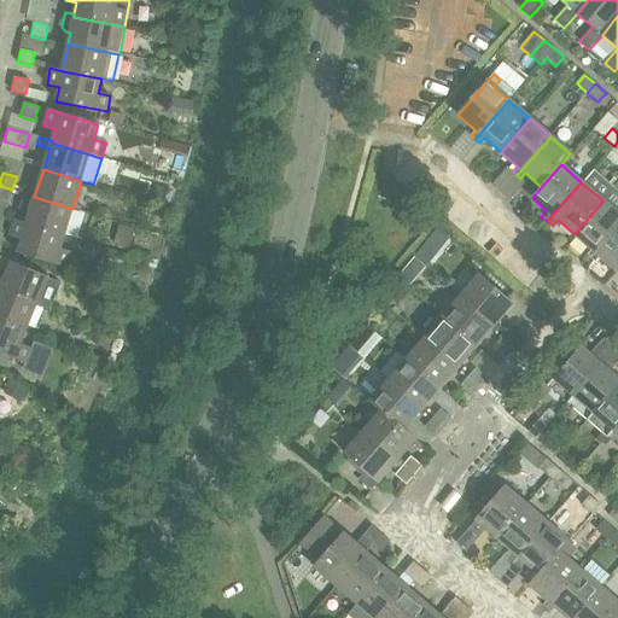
[(0,200),(9,203),(12,190),(0,186),(0,200)]
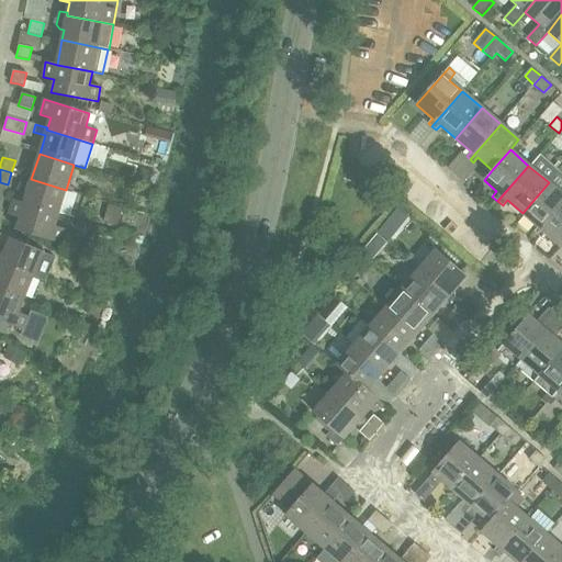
[(58,214),(66,190),(31,179),(24,203),(58,214)]
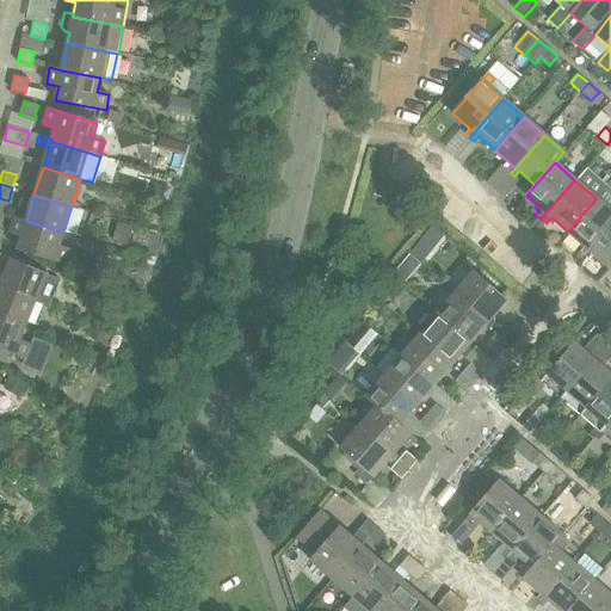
[(610,210),(597,198),(568,232),(585,246),(580,252),(584,255),(610,223),(610,210)]
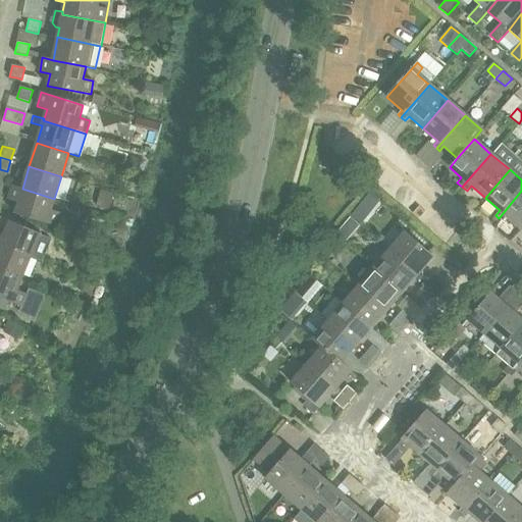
[(54,199),(22,189),(12,186),(8,199),(18,202),(14,214),(57,227),(61,214),(51,210),(54,199)]
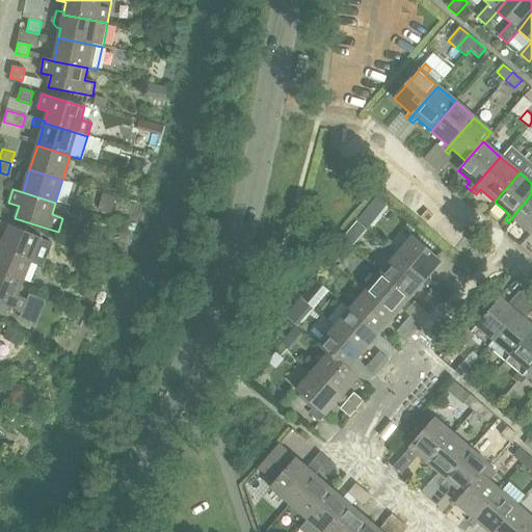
[(103,192),(98,210),(111,213),(116,196),(103,192)]
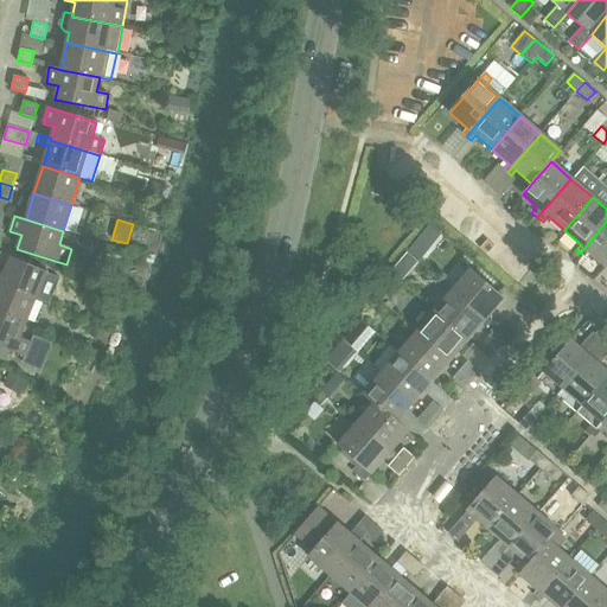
[(606,222),(580,254),(583,257),(588,251),(605,266),(606,263),(606,222)]
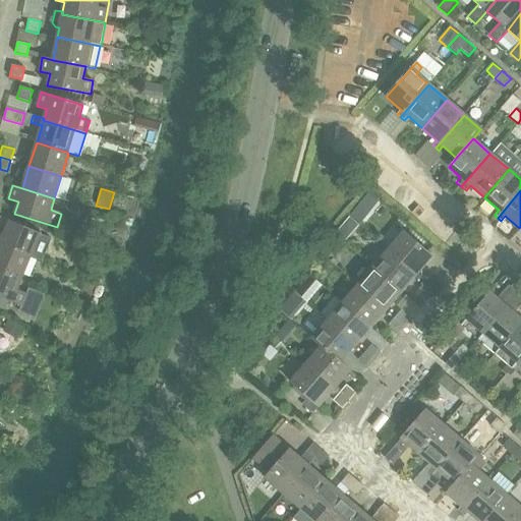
[(0,225),(7,228),(0,243),(32,256),(41,233),(10,221),(10,220),(0,216),(0,225)]
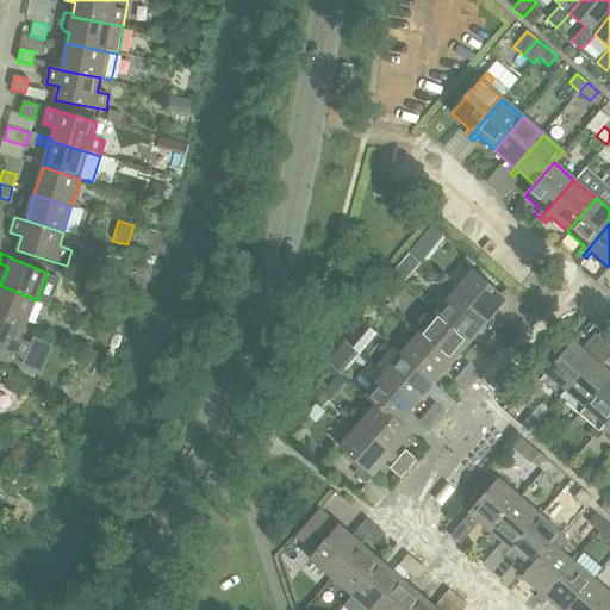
[(473,272),(454,293),(487,321),(505,299),(473,272)]
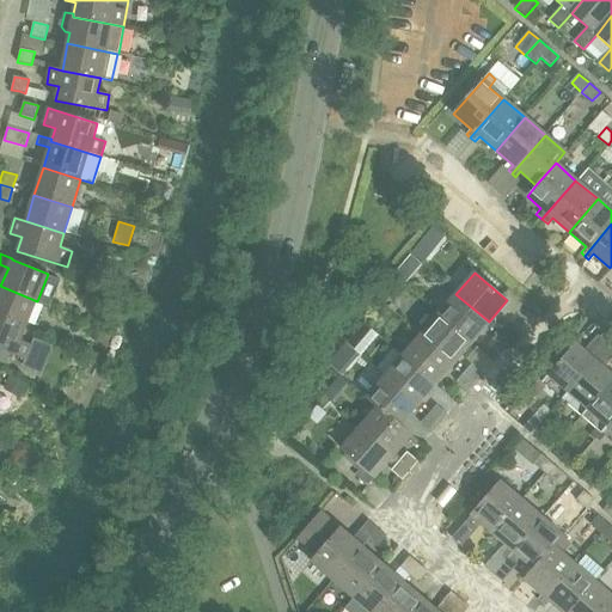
[(37,301),(0,286),(0,317),(25,329),(37,301)]
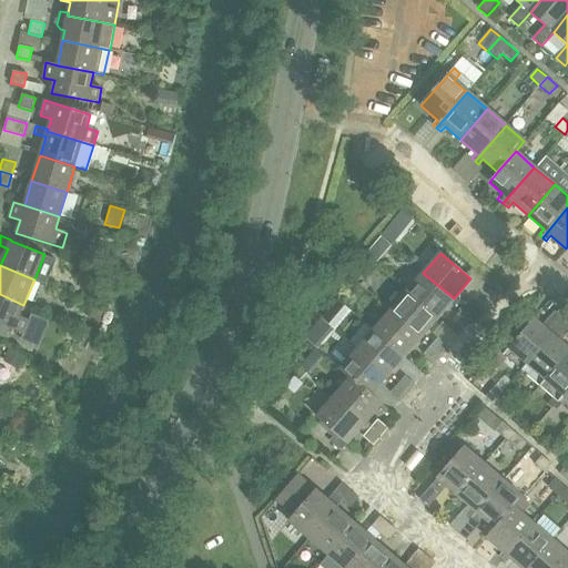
[(423,273),(407,291),(437,317),(454,298),(423,273)]
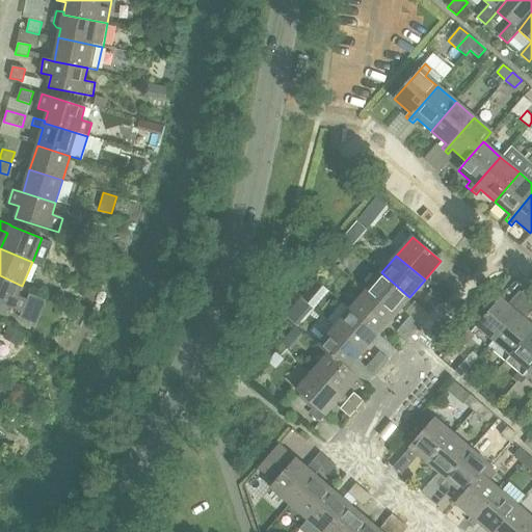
[(409,297),(381,272),(366,291),(394,316),(409,297)]
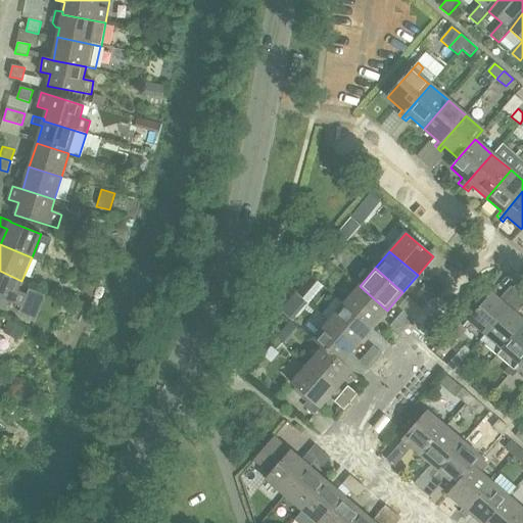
[(17,291),(21,281),(0,271),(0,298),(22,307),(28,295),(17,291)]
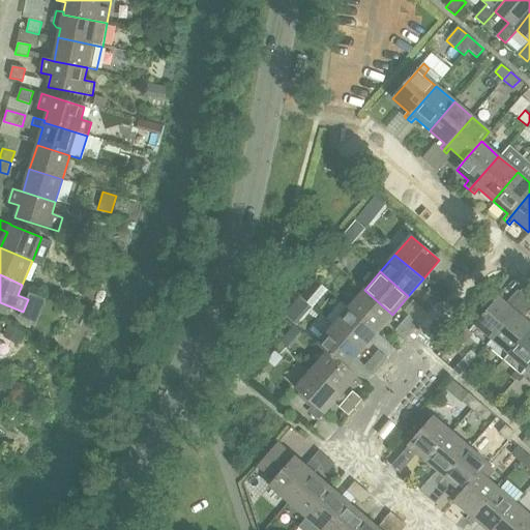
[(442,295),(449,287),(439,280),(433,287),(442,295)]
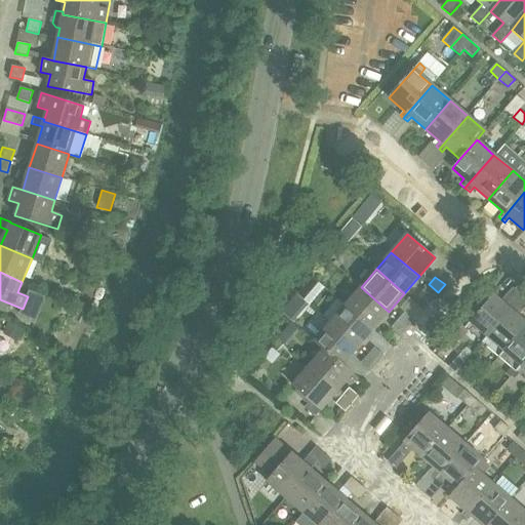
[(438,292),(429,284),(422,292),(432,300),(438,292)]
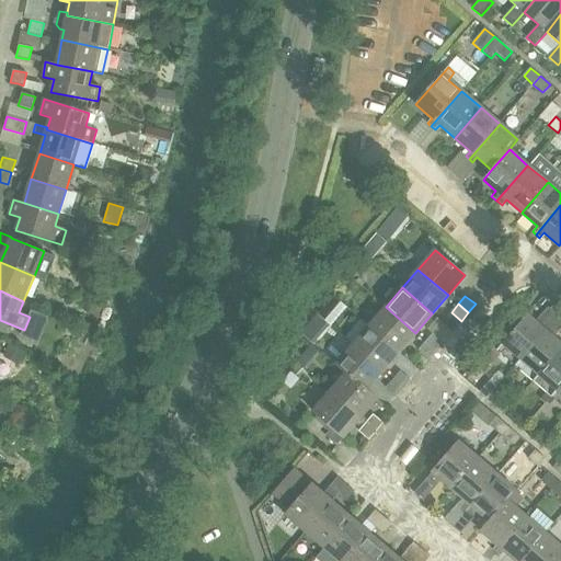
[(327,308),(325,307),(319,315),(321,316),(332,325),(339,318),(327,308)]
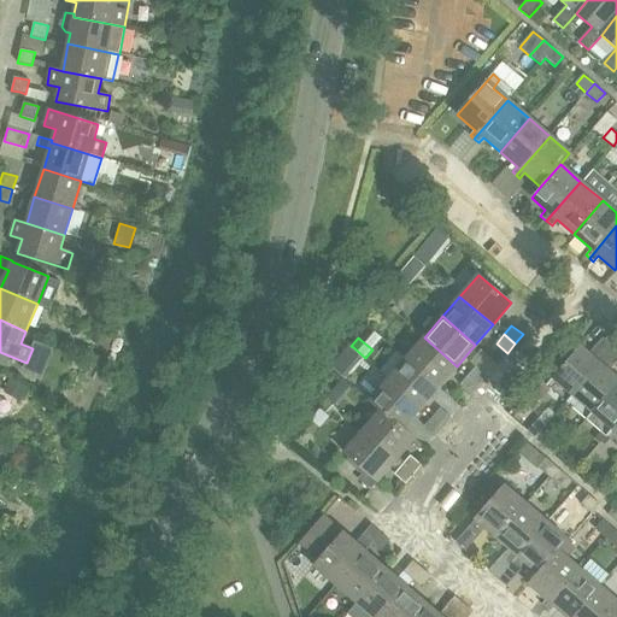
[(424,338),(406,358),(440,387),(457,366),(424,338)]
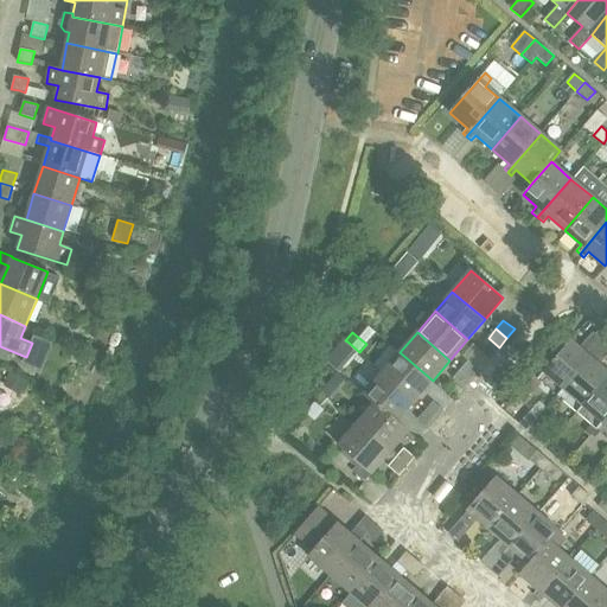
[(598,332),(585,345),(581,349),(570,340),(537,378),(557,396),(606,339),(598,332)]
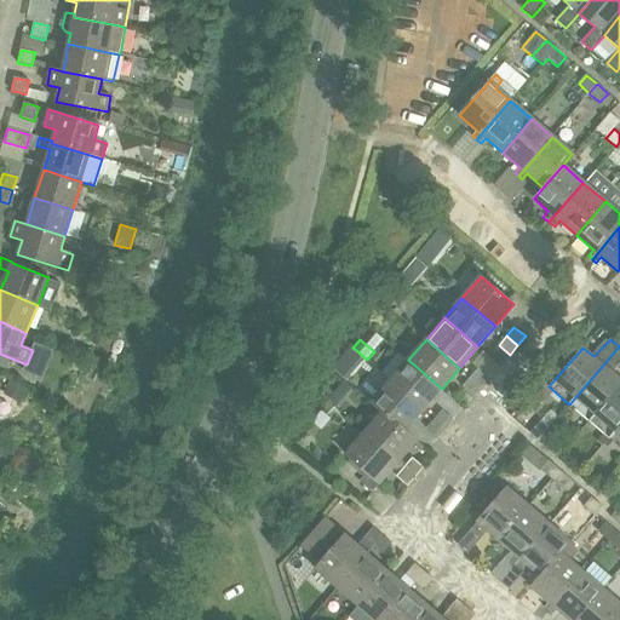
[(619,346),(569,405),(589,420),(619,384),(619,378),(613,373),(619,362),(619,346)]
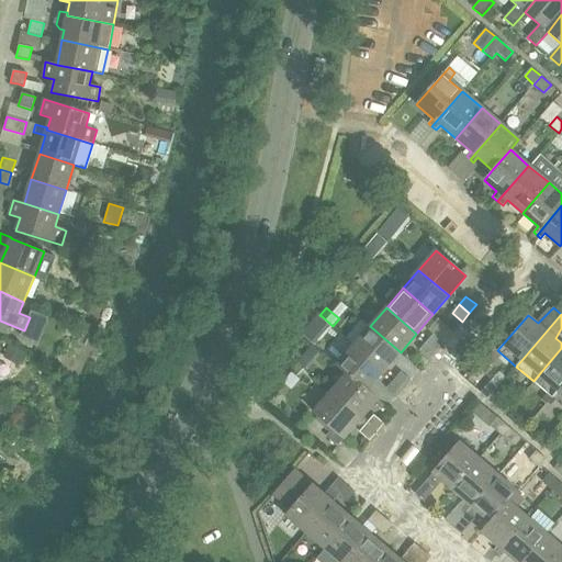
[(301,334),(304,336),(314,344),(322,336),(311,328),(308,325),(301,334)]
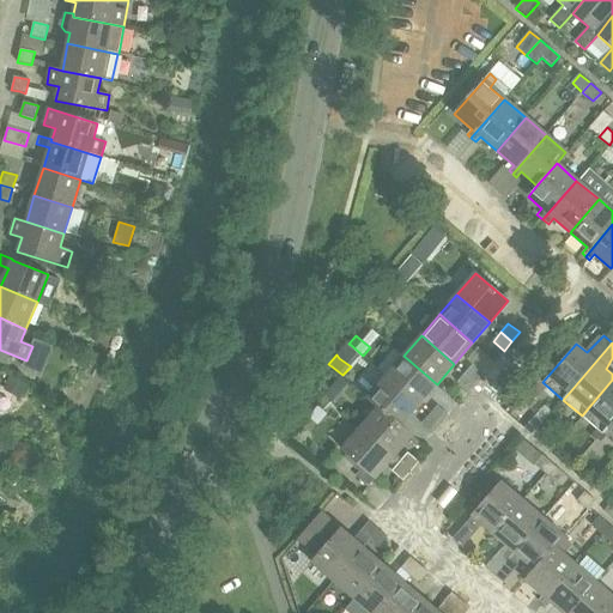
[(419,406),(437,384),(404,356),(386,377),(419,406)]
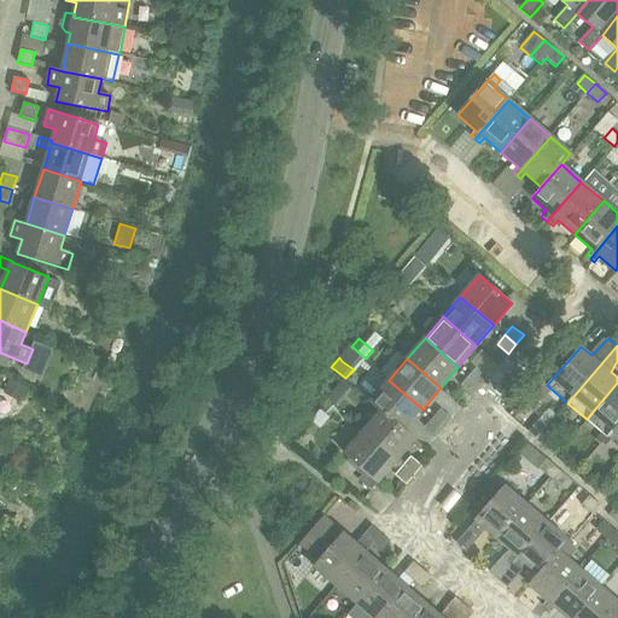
[(479,386),(488,377),(477,367),(468,377),(479,386)]
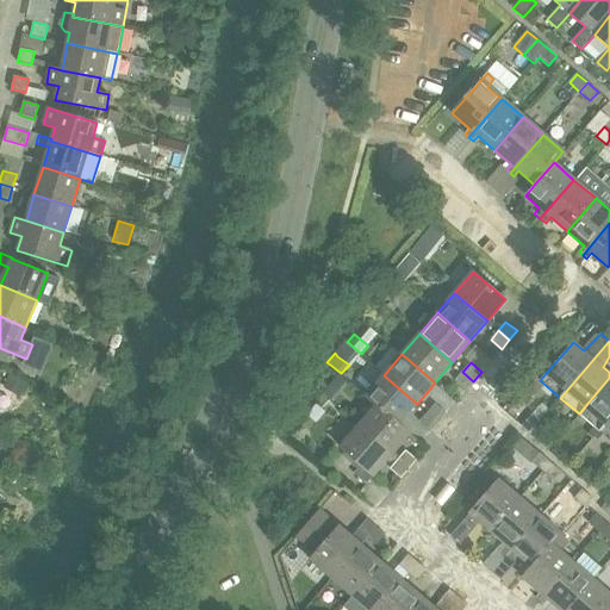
[(473,381),(462,372),(455,380),(466,390),(473,381)]
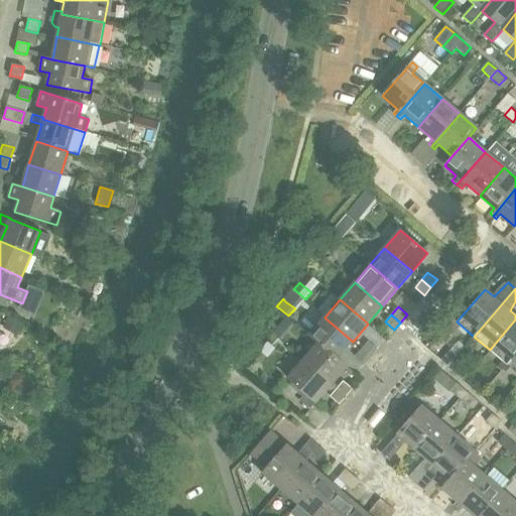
[(325,317),(309,335),(318,342),(338,359),(353,342),(325,317)]
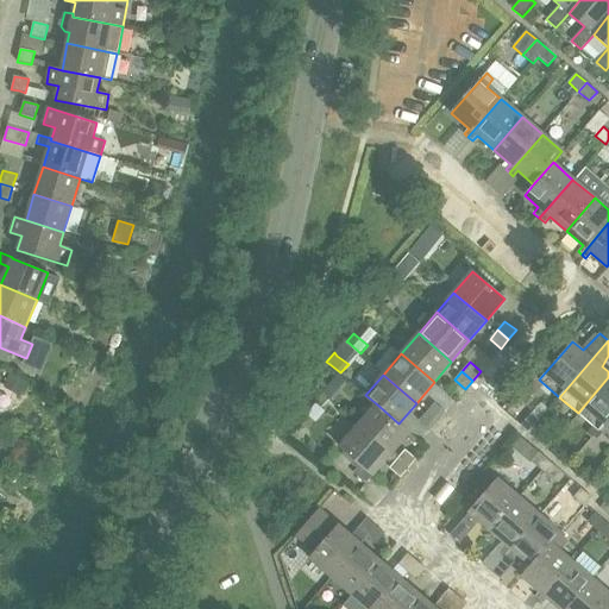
[(608,377),(578,413),(598,431),(608,418),(608,377)]
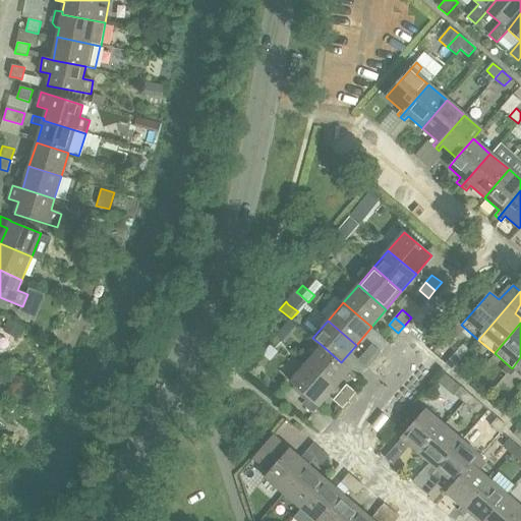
[(322,345),(306,363),(335,388),(350,369),(341,362),(322,345)]
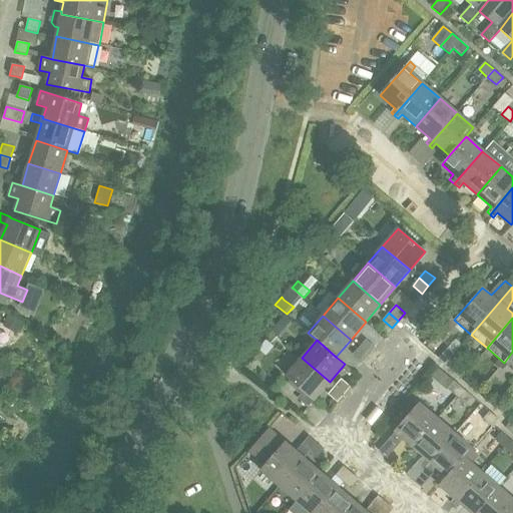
[(366,340),(360,347),(369,355),(375,348),(366,340)]
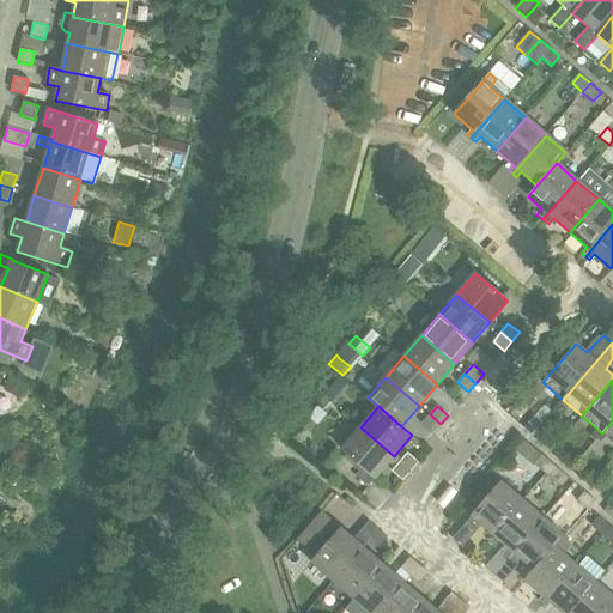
[(441,424),(430,414),(422,424),(432,434),(441,424)]
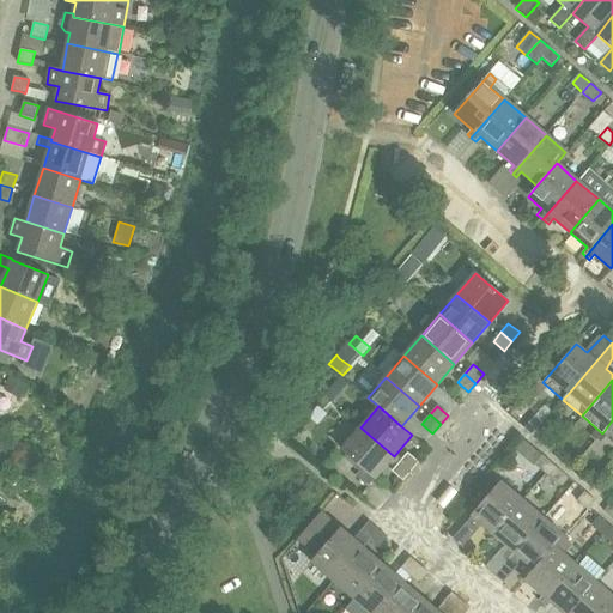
[(536,417),(526,430),(533,436),(544,424),(536,417)]
